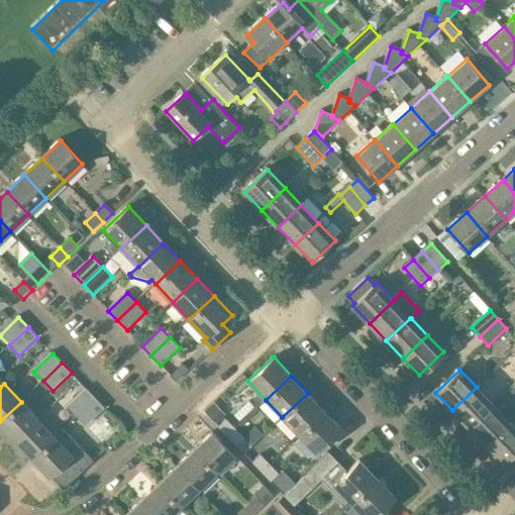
[(452,410),(470,428),(494,405),(477,387),(452,410)]
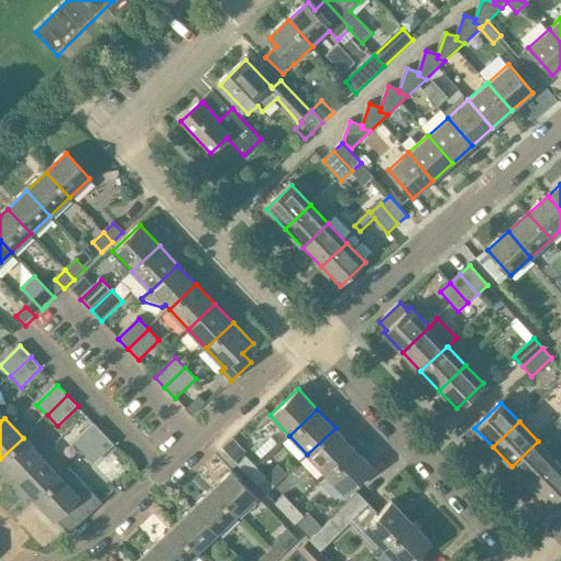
[(74,443),(84,454),(105,435),(95,424),(74,443)]
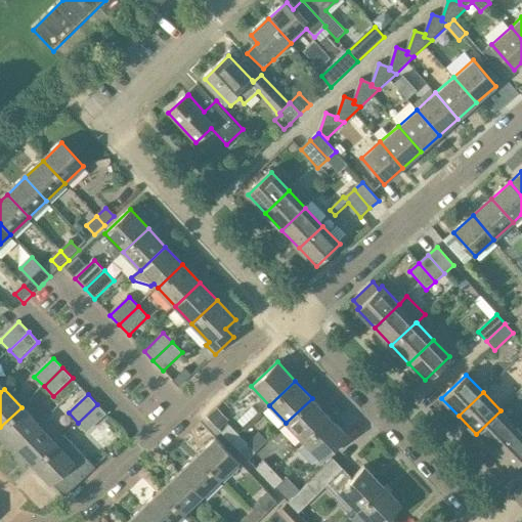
[(329,417),(312,398),(286,423),(303,441),(329,417)]
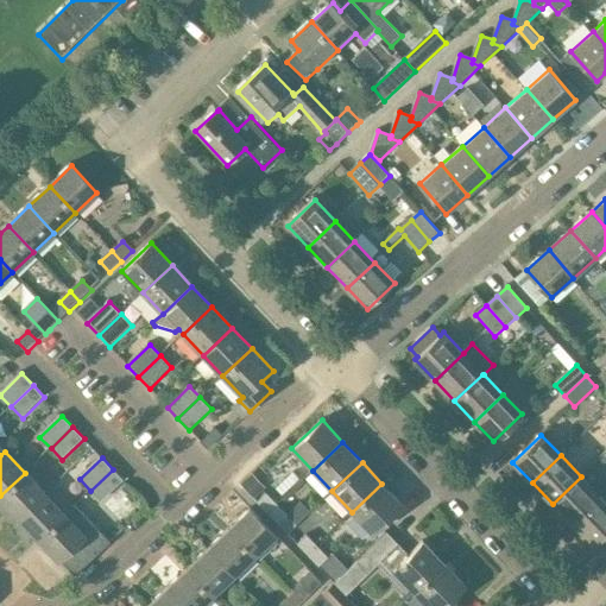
[(113,469),(90,491),(102,503),(125,481),(113,469)]
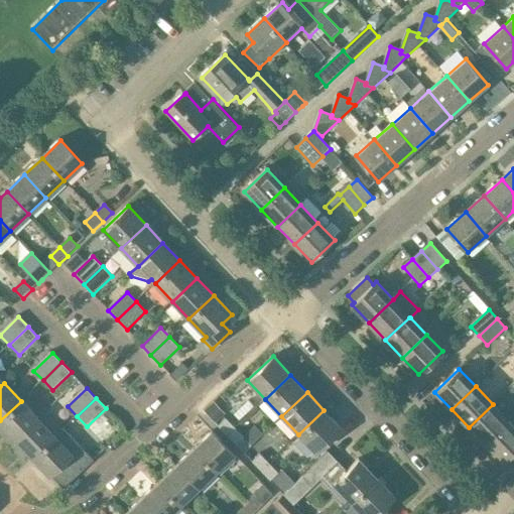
[(38,418),(21,401),(0,420),(0,424),(15,440),(38,418)]
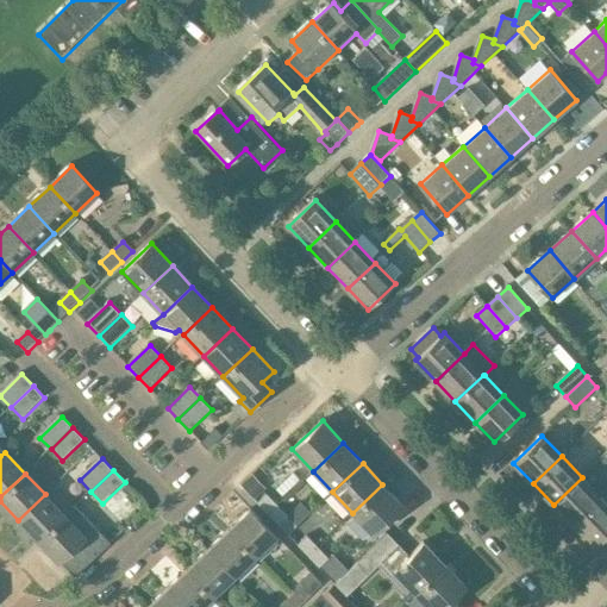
[(602,499),(582,477),(554,505),(574,526),(602,499)]
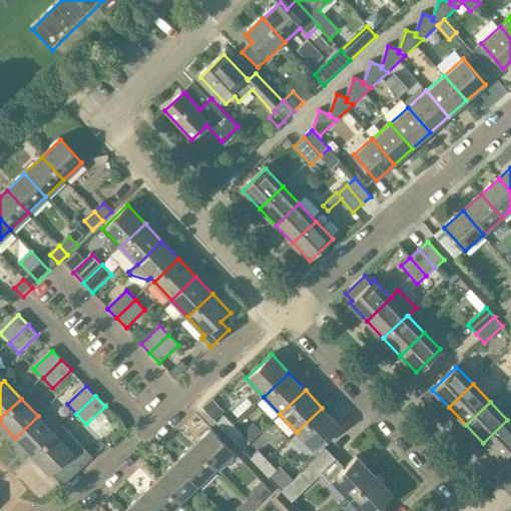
[(340,426),(322,408),(297,432),(315,450),(340,426)]
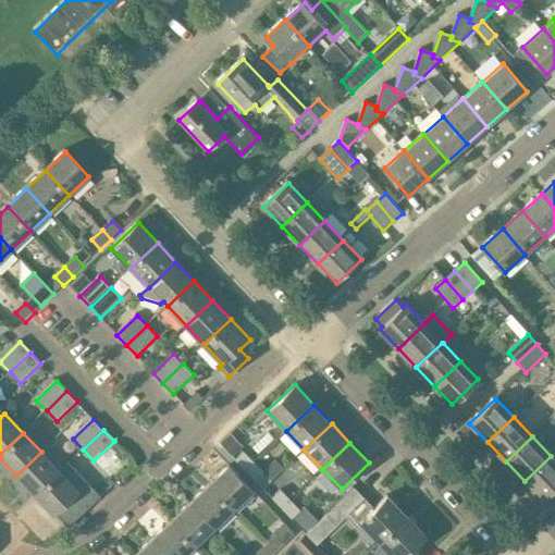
[(16,476),(35,495),(60,471),(41,452),(16,476)]
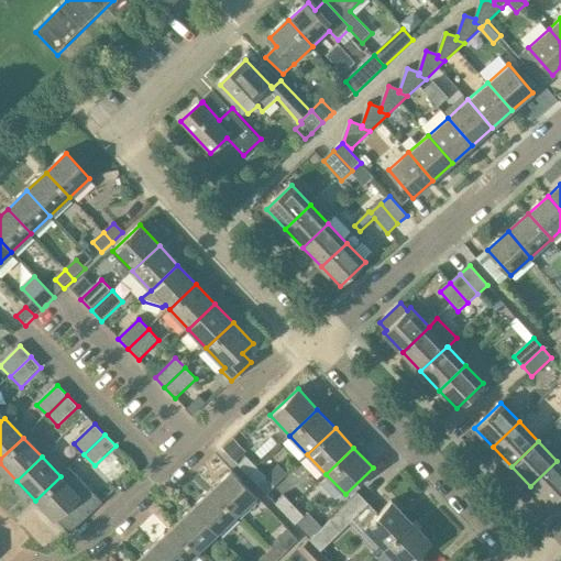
[(239,466),(246,475),(256,466),(248,458),(239,466)]
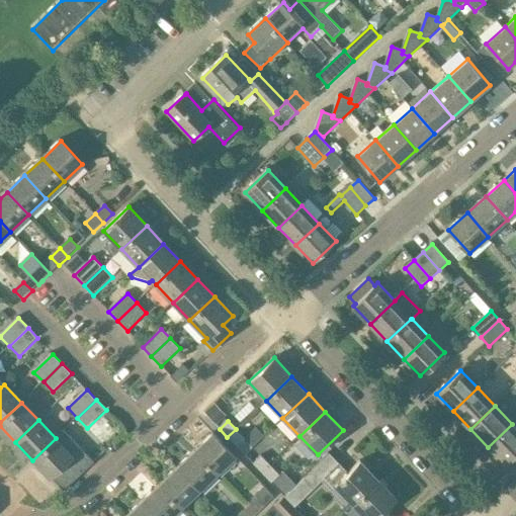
[(505,464),(507,462),(514,469),(515,468),(515,427),(512,424),(488,447),(505,464)]
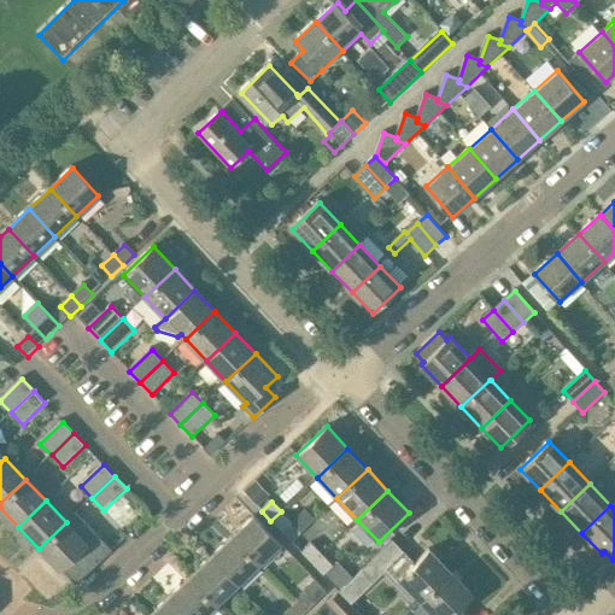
[(281,511),(270,521),(283,533),(293,523),(281,511)]
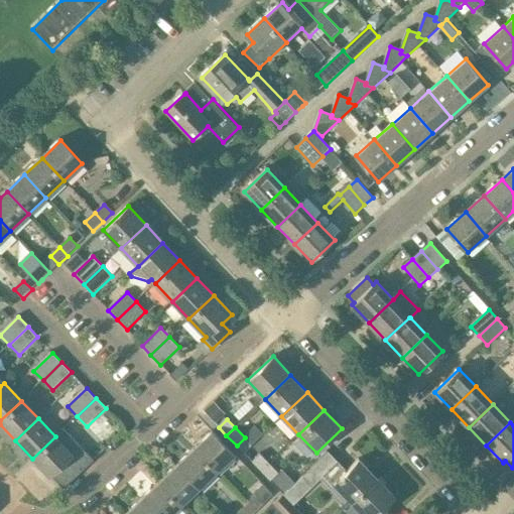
[(50,478),(51,477),(63,490),(94,461),(63,429),(55,436),(32,459),(50,478)]
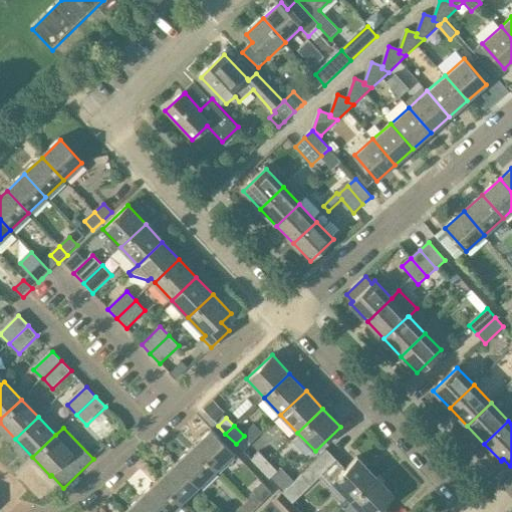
[(215,471),(233,453),(212,431),(194,448),(215,471)]
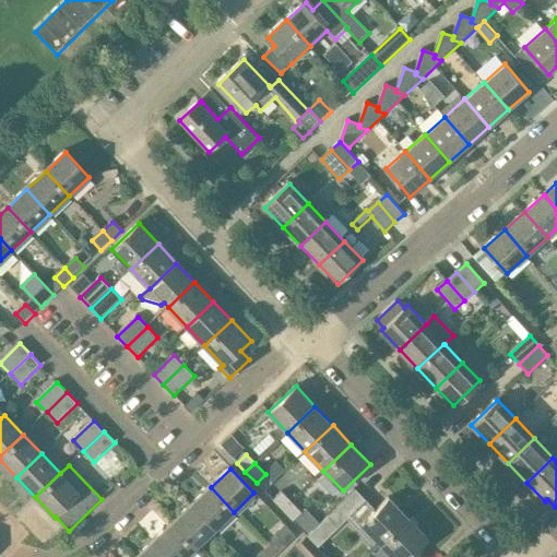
[(214,530),(234,512),(211,487),(191,506),(214,530)]
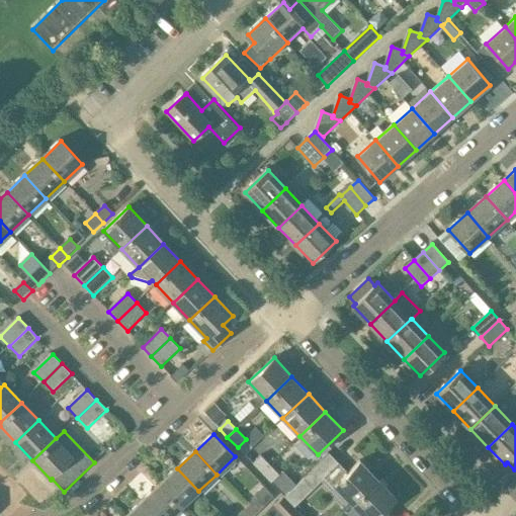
[(253,464),(261,473),(270,464),(261,455),(253,464)]
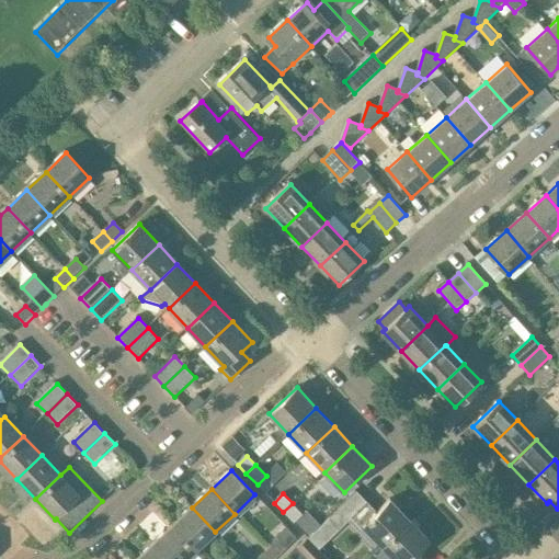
[(378,513),(367,502),(352,517),(363,528),(365,527),(383,546),(410,520),(391,500),(378,513)]
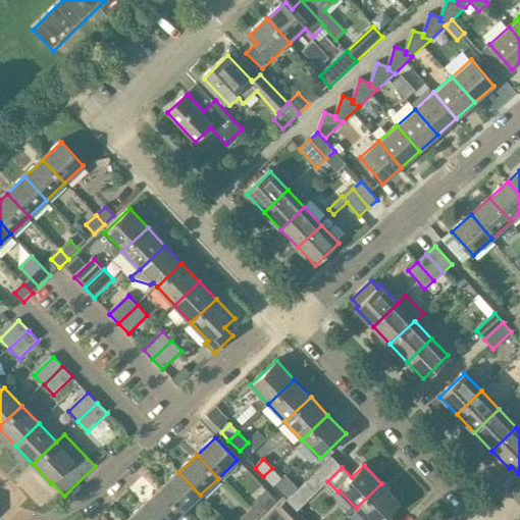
[(272,468),(263,476),(273,486),(282,478),(272,468)]
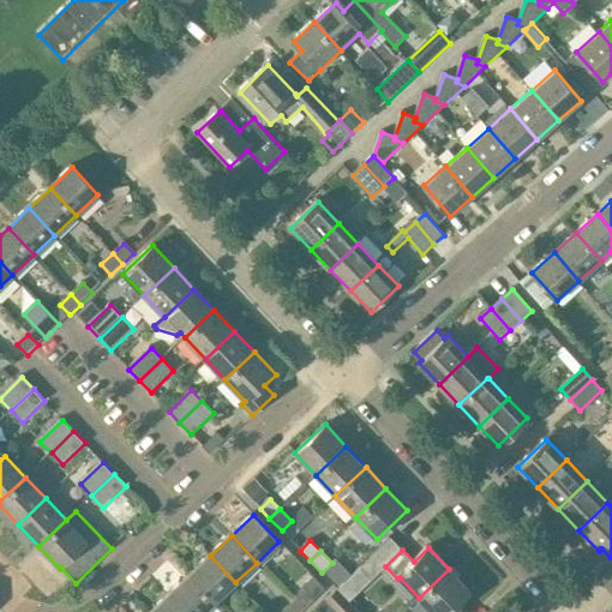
[(215,603),(235,582),(210,556),(190,576),(215,603)]
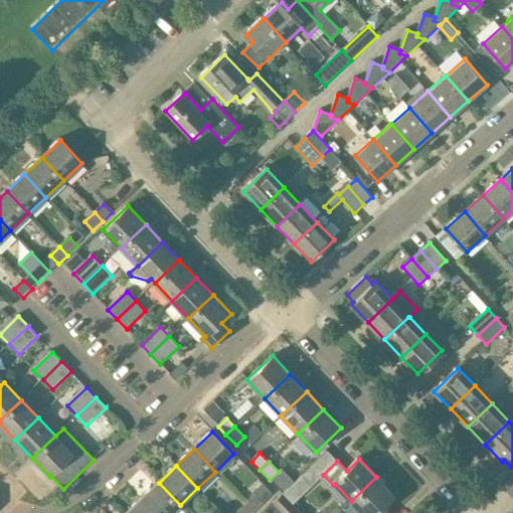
[(279,472),(270,480),(284,494),(295,483),(281,469),(279,472)]
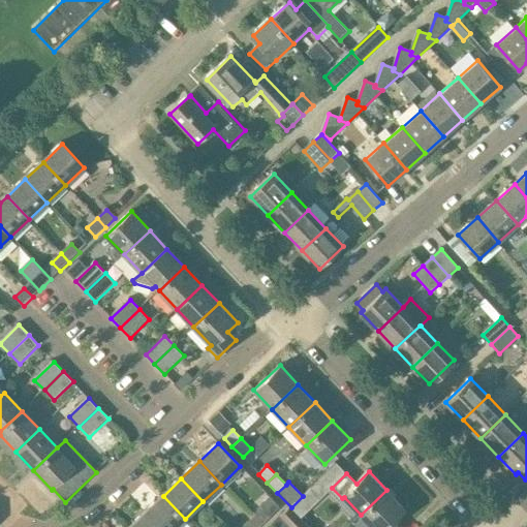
[(291,507),(302,518),(322,497),(313,487),(291,507)]
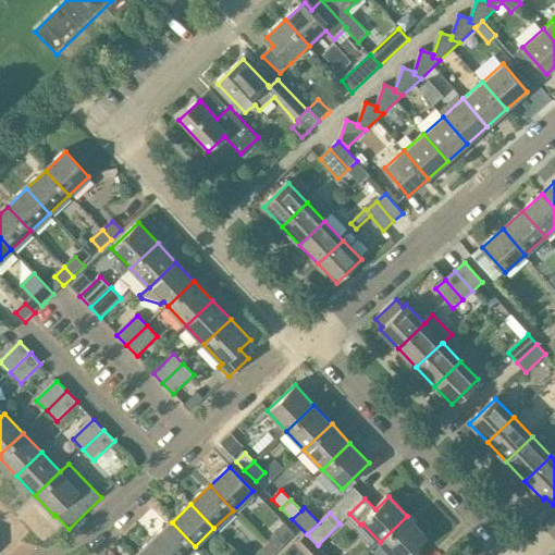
[(380,542),(392,554),(419,554),(414,549),(427,535),(407,516),(380,542)]
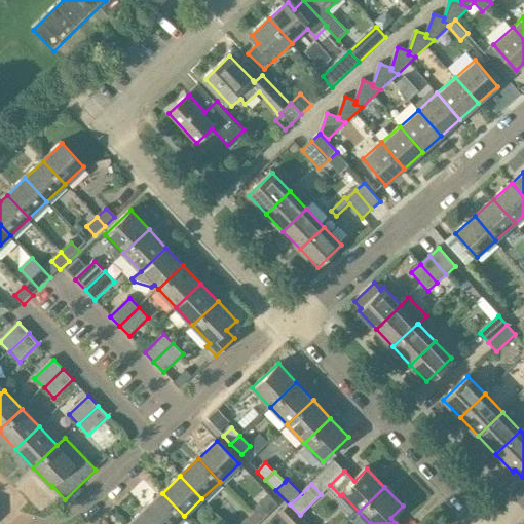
[(175,523),(184,516),(162,493),(144,511),(156,523),(175,523)]
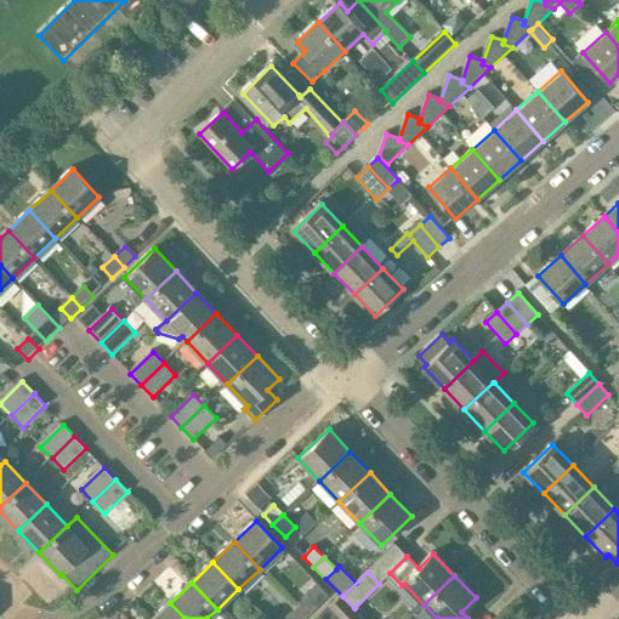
[(355,608),(342,596),(329,609),(338,618),(364,618),(353,608),(355,608)]
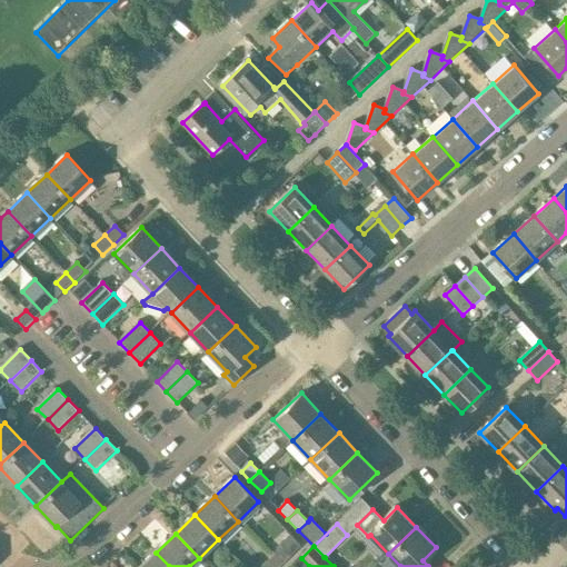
[(282,547),(272,557),(280,566),(282,566),(292,556),(282,547)]
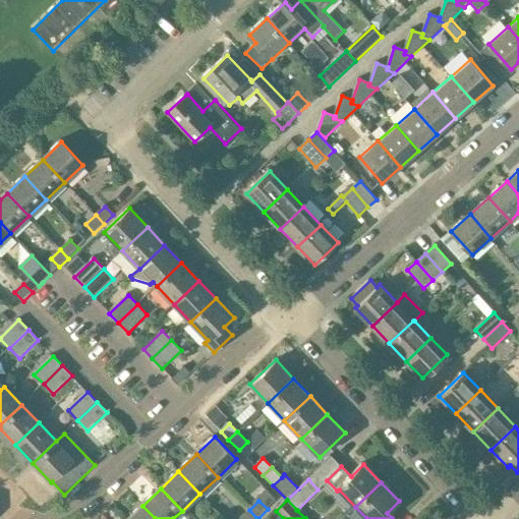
[(155,518),(142,506),(127,518),(155,518)]
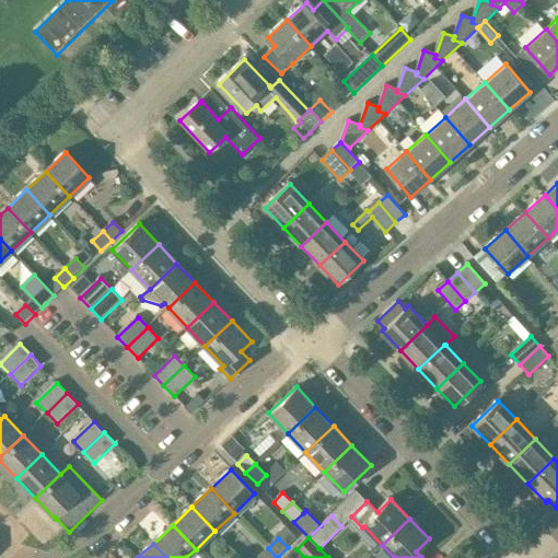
[(276,557),(268,548),(259,557),(276,557)]
